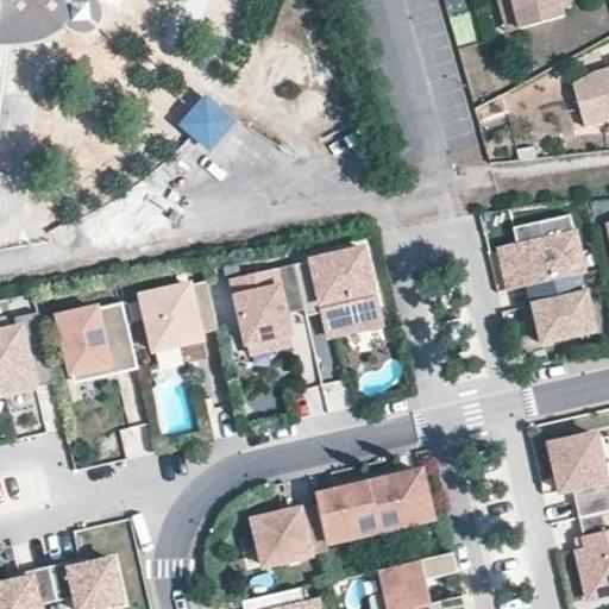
[(510,0),(520,30),(564,18),(558,0),(510,0)]
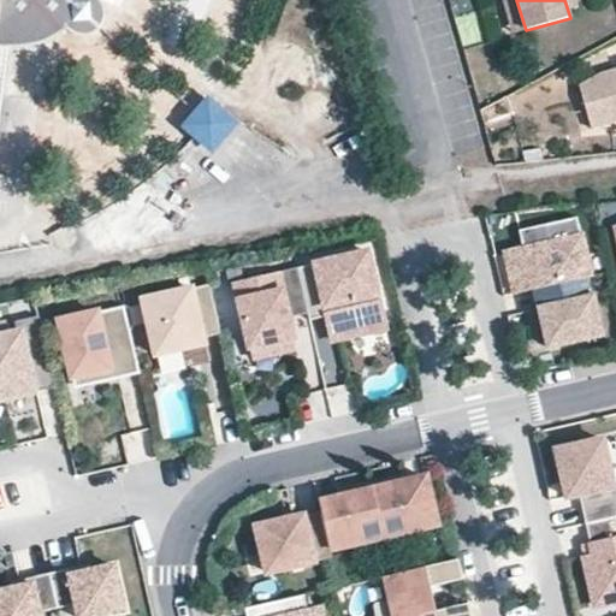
[(615,65),(598,70),(579,86),(592,130),(615,123),(615,65)]
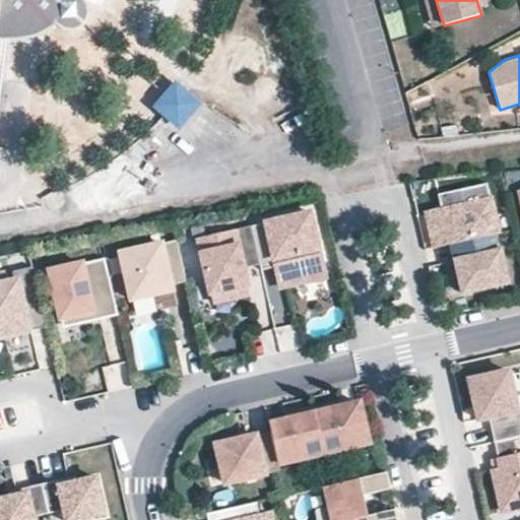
[(168,87),(146,113),(171,133),(192,108),(168,87)]
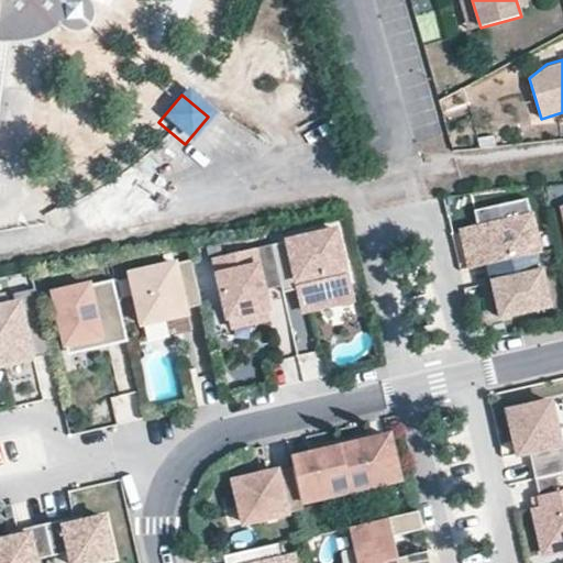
[(539,250),(528,195),(472,206),(475,227),(462,229),(465,247),(476,245),(479,262),(489,261),(539,250)]
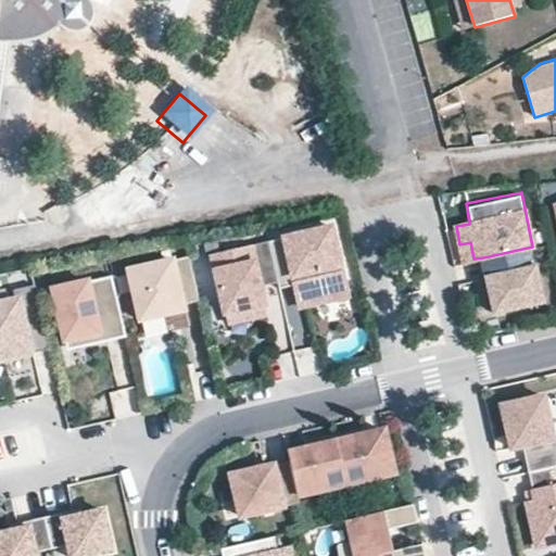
[(316,229),(269,241),(280,281),(280,287),(304,281),(306,291),(298,293),(301,307),(350,297),(338,248),(321,252),(316,229)]
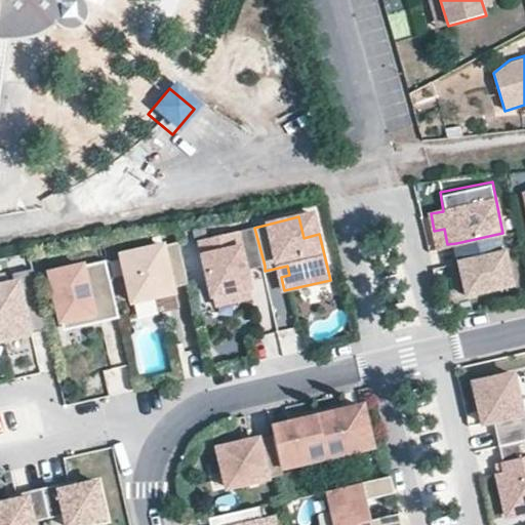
[(265,266),(254,228),(201,242),(215,292),(234,288),(238,303),(254,297),(247,271),(265,266)]
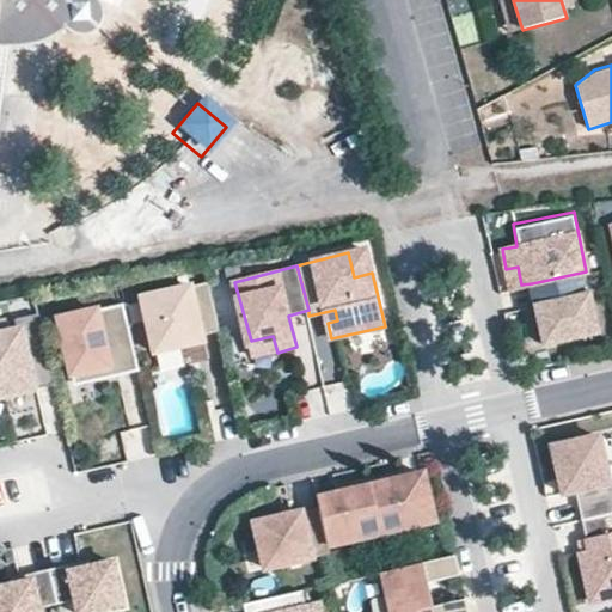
[(599,329),(586,271),(532,283),(545,341),(599,329)]
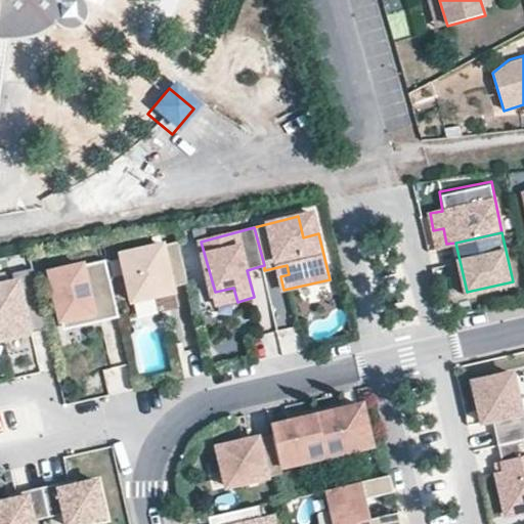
[(179,243),(123,255),(133,299),(161,298),(159,291),(188,286),(179,243)]
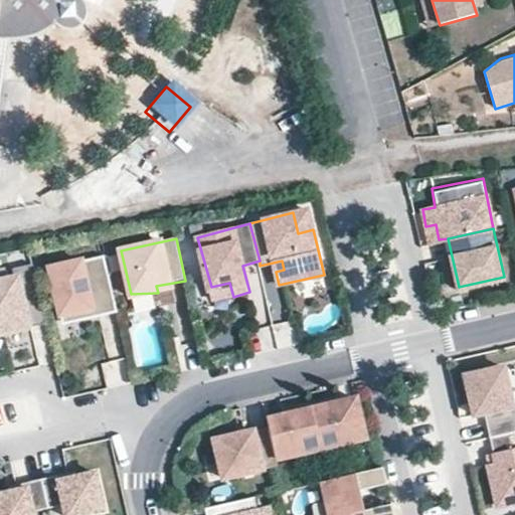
[(103,253),(51,267),(61,312),(81,308),(83,316),(117,308),(103,253)]
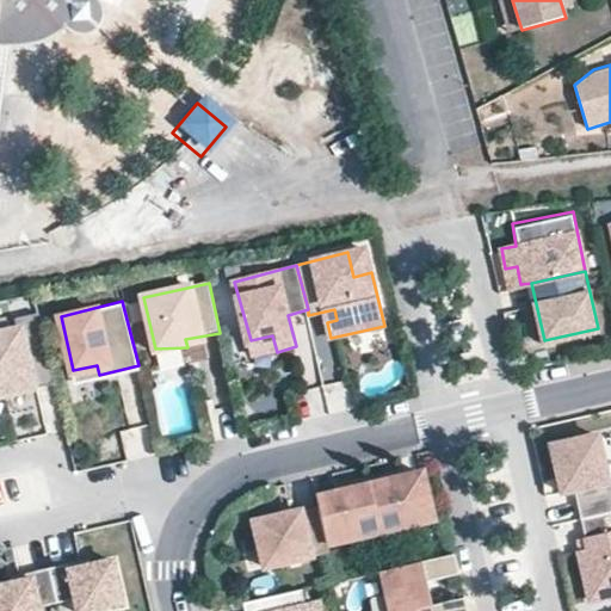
[(0,395),(55,383),(39,313),(7,320),(10,332),(0,333),(0,395)]
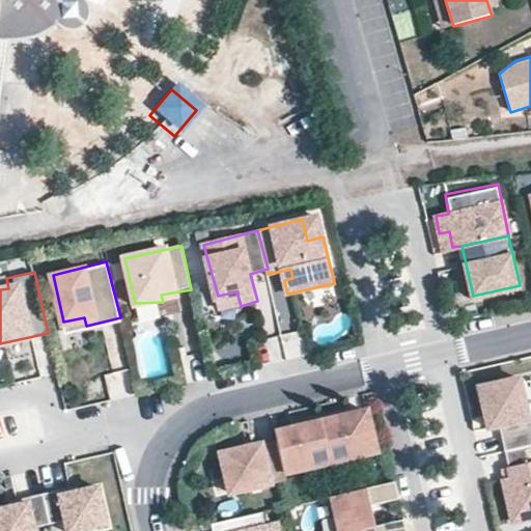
[(280,328),(290,327),(287,297),(277,298),(280,328)]
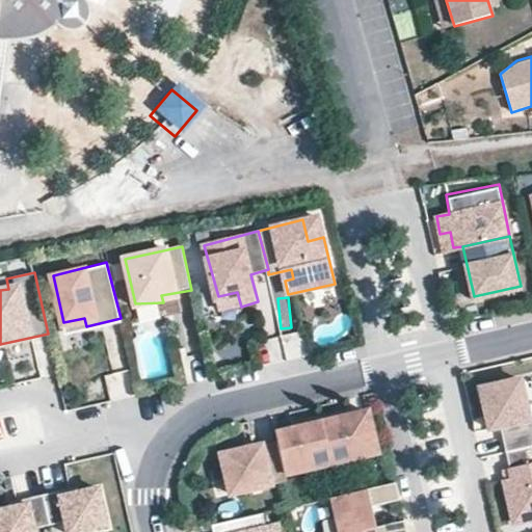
[(110,399),(131,395),(126,372),(106,376),(110,399)]
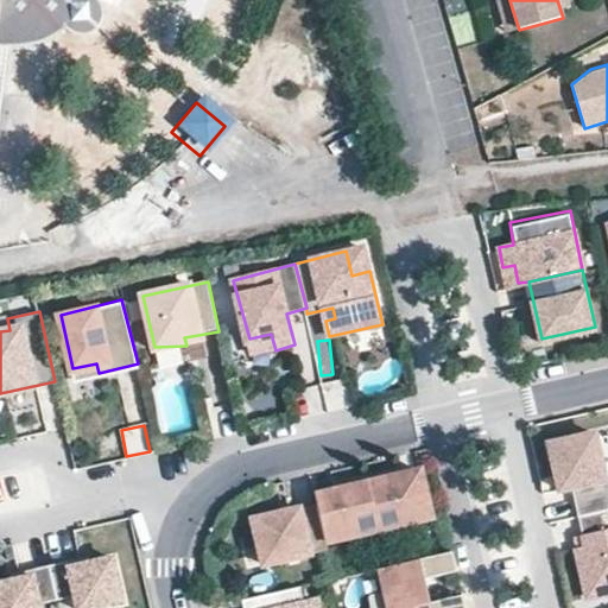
[(607,473),(599,435),(551,447),(561,488),(572,488),(580,519),(607,512),(607,473)]
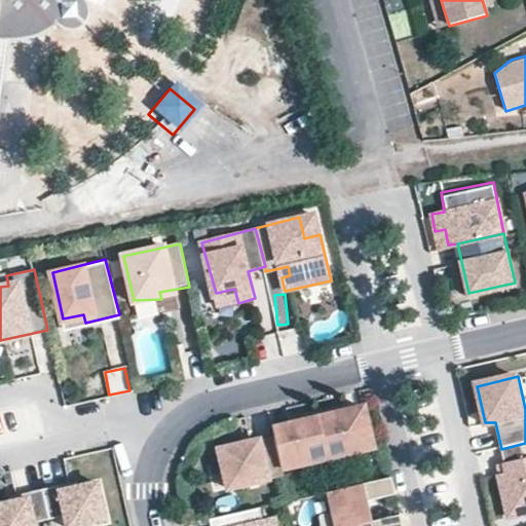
[(279,466),(282,474),(377,450),(368,411),(352,415),(350,403),(290,417),(293,429),(272,435),(279,466)]
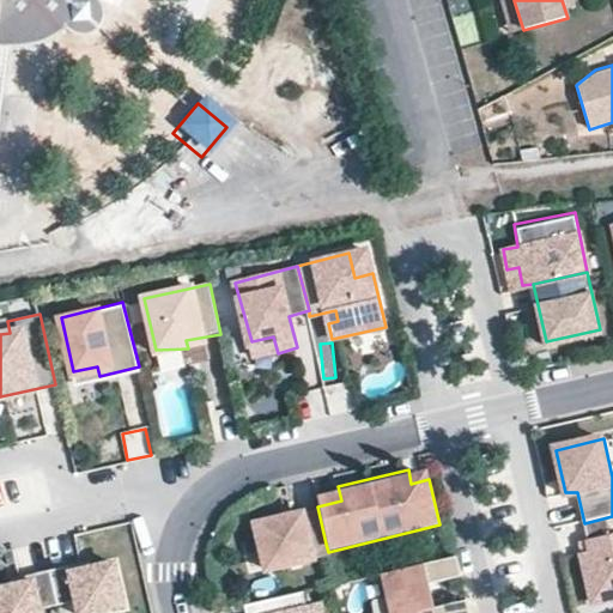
[(317,507),(255,521),(266,566),(328,552),(326,544),(317,507)]
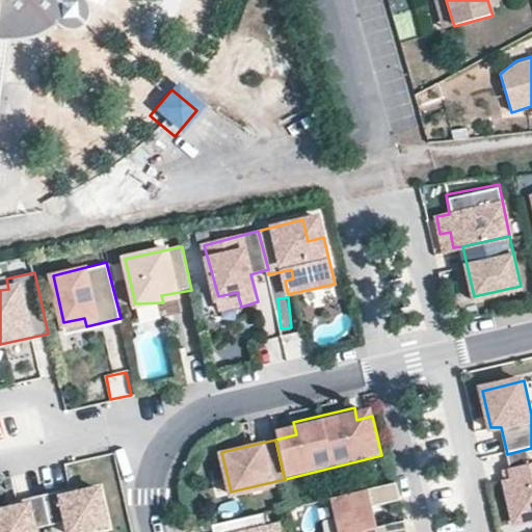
[(531,448),(507,454),(513,474),(505,476),(516,521),(531,516),(531,448)]
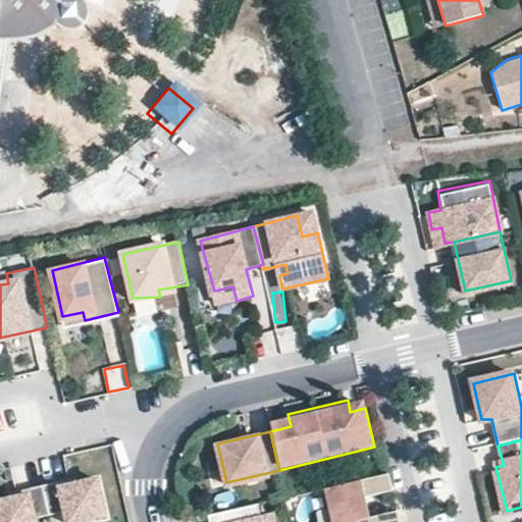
[(386,475),(327,488),(334,521),(346,521),(369,517),(364,499),(392,490),(386,475)]
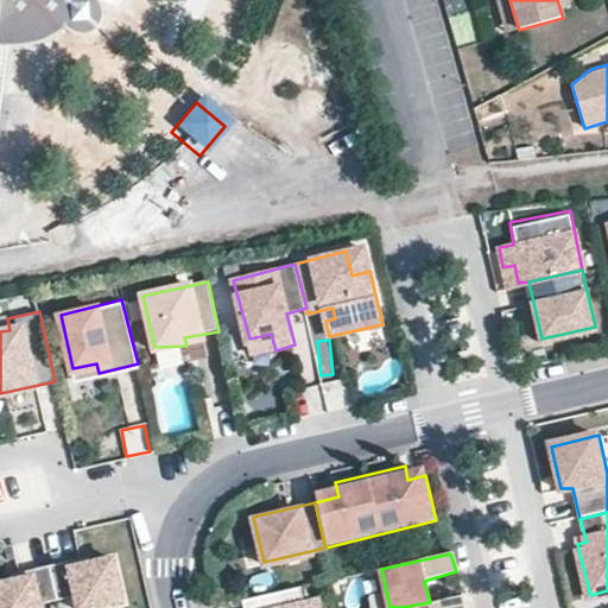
[(69,563),(50,567),(57,600),(77,595),(80,607),(121,599),(113,561),(71,569),(69,563)]
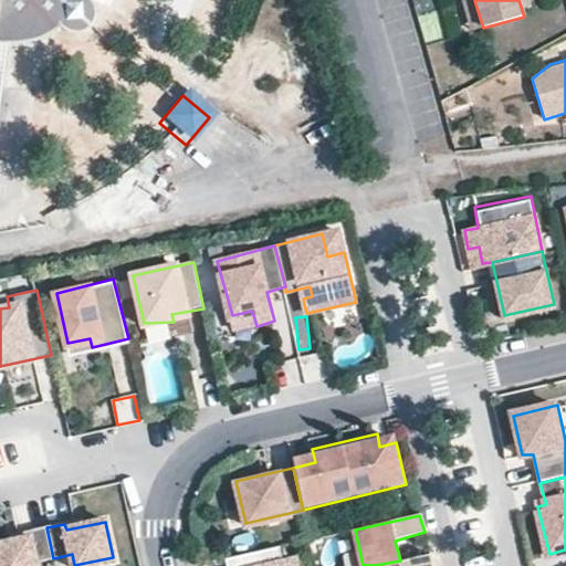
[(30,542),(0,547),(0,565),(37,565),(37,562),(53,558),(46,527),(28,532),(30,542)]
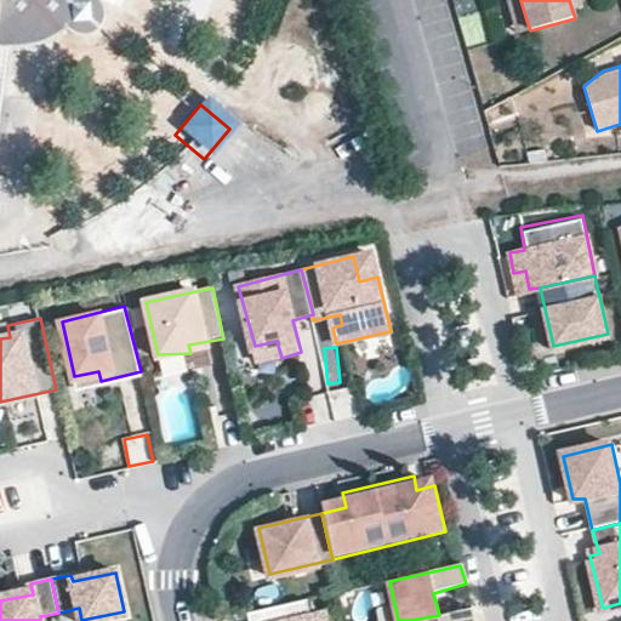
[(303,599),(248,610),(250,620),(329,620),(328,611),(307,615),(303,599)]
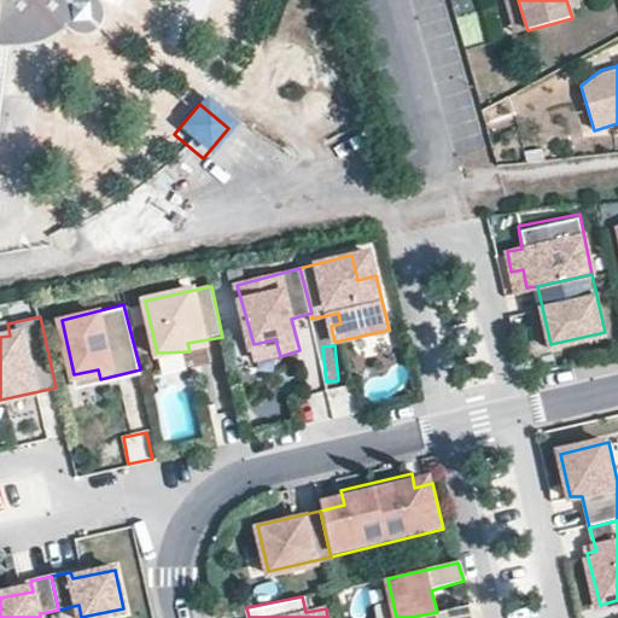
[(437,612),(409,617),(472,617),(468,606),(437,612)]
